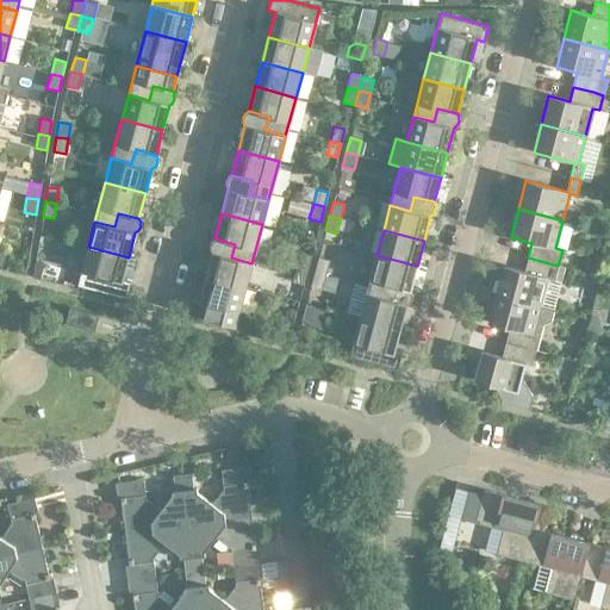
[(235,244),(215,238),(212,240),(210,244),(210,249),(211,253),(205,278),(246,288),(251,263),(231,257),(235,244)]
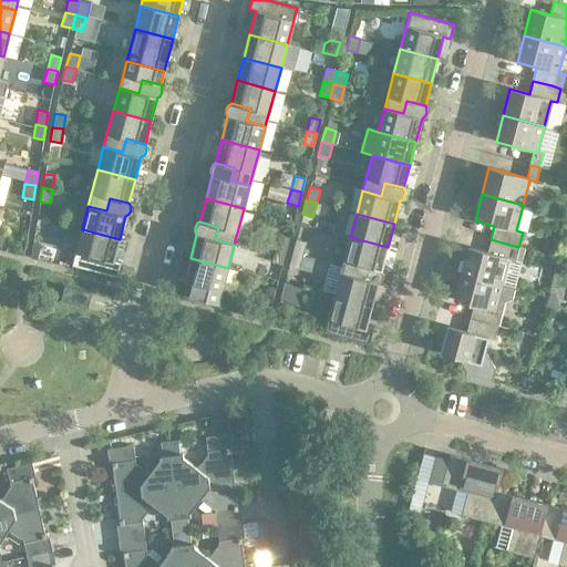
[(120,239),(82,229),(72,266),(116,277),(120,263),(113,261),(120,239)]
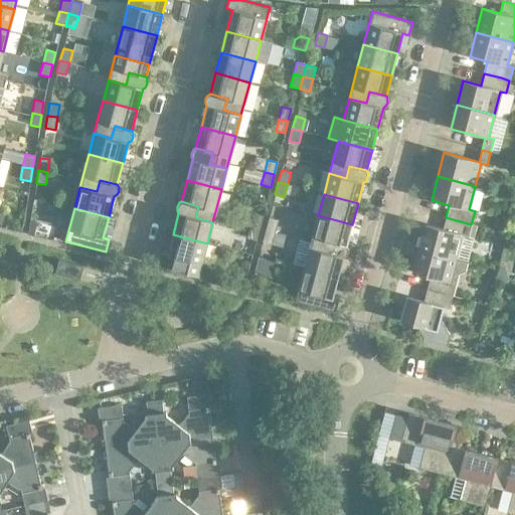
[(253,213),(249,225),(260,228),(263,216),(253,213)]
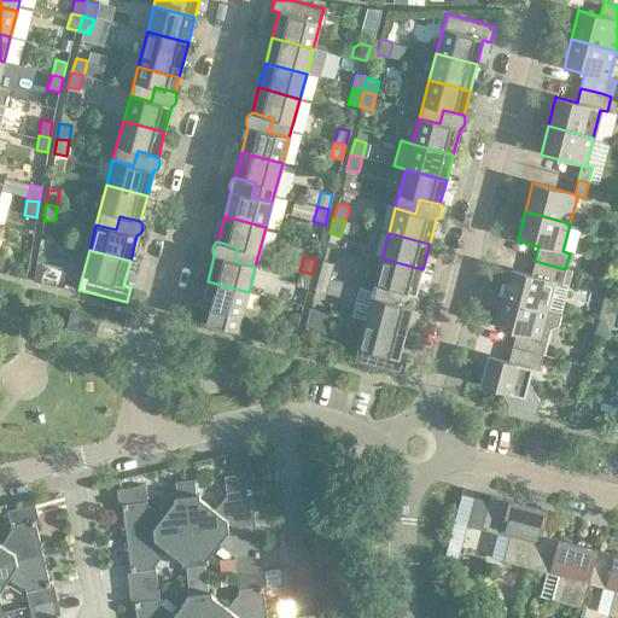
[(423,269),(382,258),(371,297),(391,303),(395,289),(415,295),(423,269)]
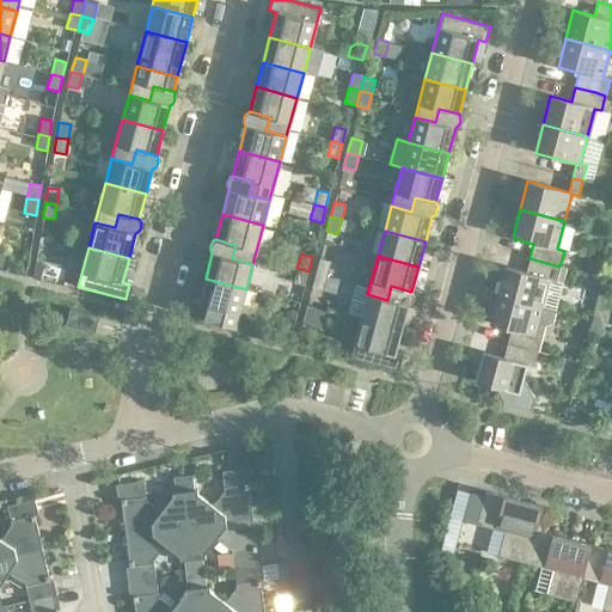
[(330,262),(319,258),(316,273),(326,276),(330,262)]
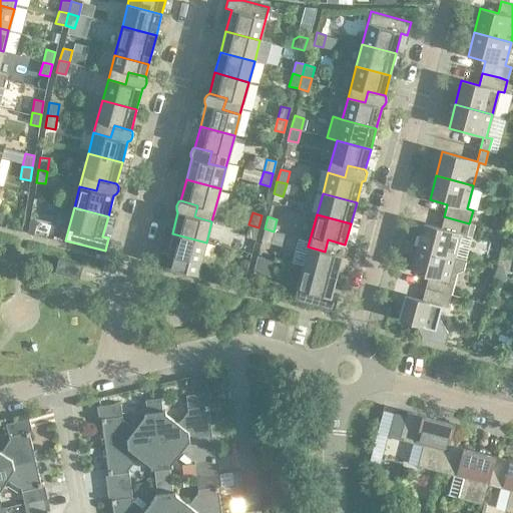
[(469,223),(444,216),(441,228),(423,223),(417,247),(454,258),(460,234),(466,235),(469,223)]
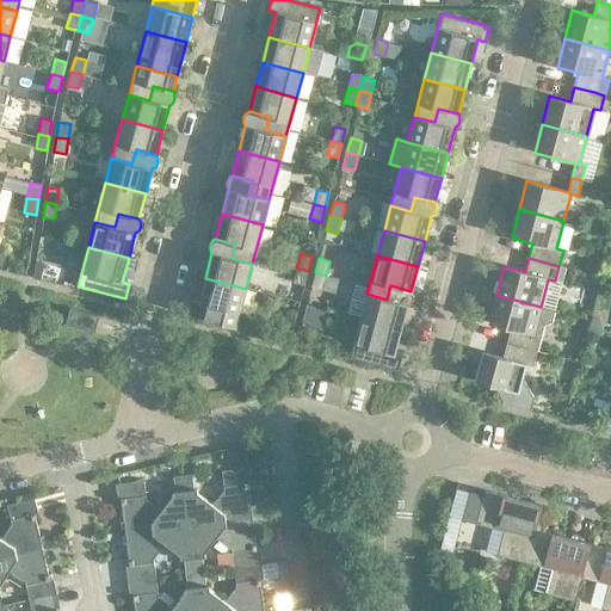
[(39,281),(44,265),(35,263),(32,279),(39,281)]
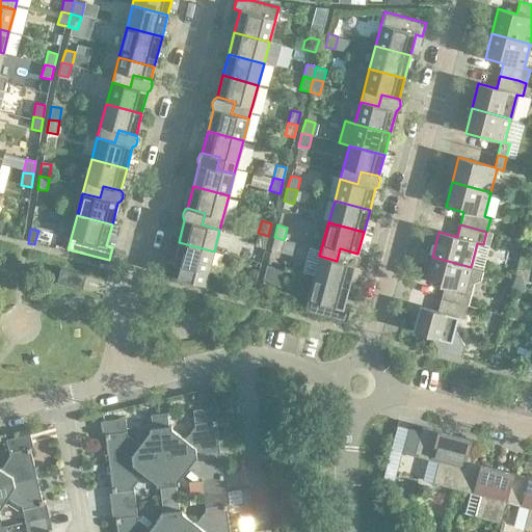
[(268,236),(258,233),(255,246),(264,248),(268,236)]
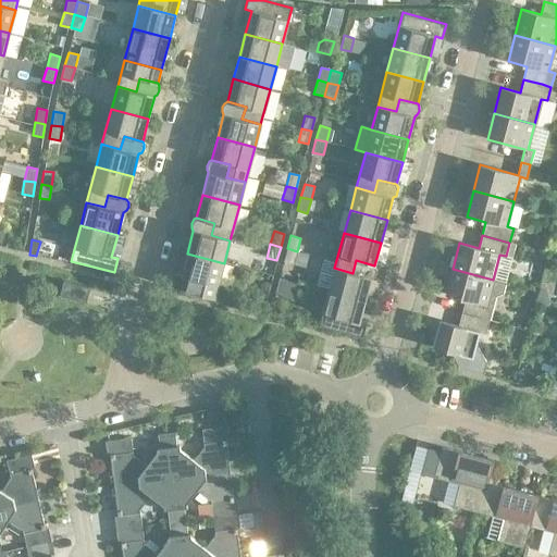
[(297,251),(287,248),(283,262),(294,264),(297,251)]
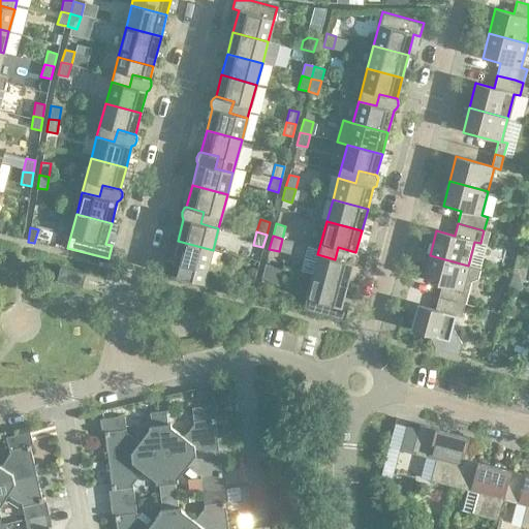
[(213,250),(178,241),(172,261),(165,259),(162,273),(204,284),(213,250)]
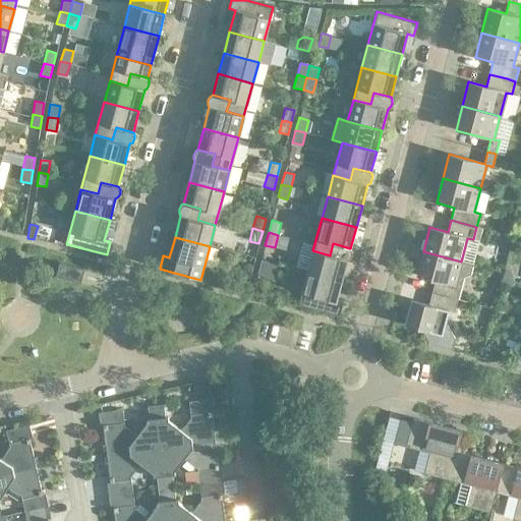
[(350,248),(333,243),(330,255),(312,250),(307,272),(342,281),(347,259),(350,258),(352,254),(352,250),(350,248)]
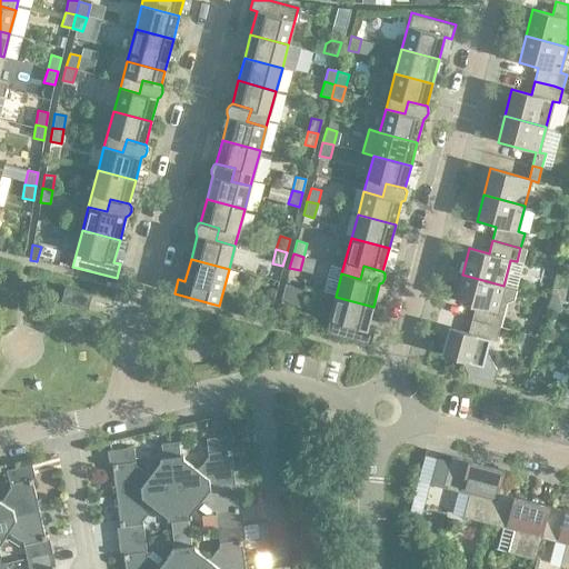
[(517,289),(503,286),(462,275),(456,301),(475,306),(471,319),(490,323),(499,327),(506,303),(513,300),(517,289)]
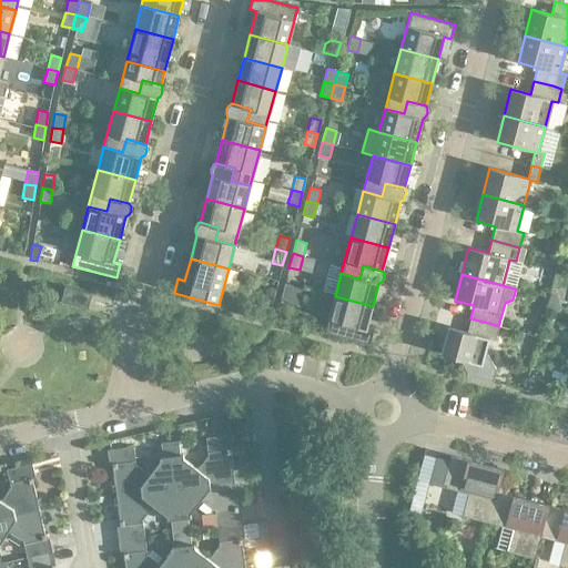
[(285,283),(281,298),(288,301),(293,285),(285,283)]
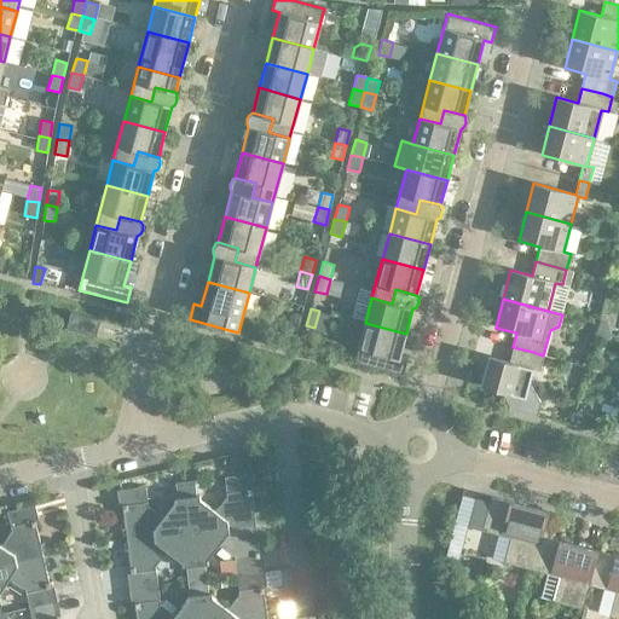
[(65,329),(96,337),(99,320),(70,312),(65,329)]
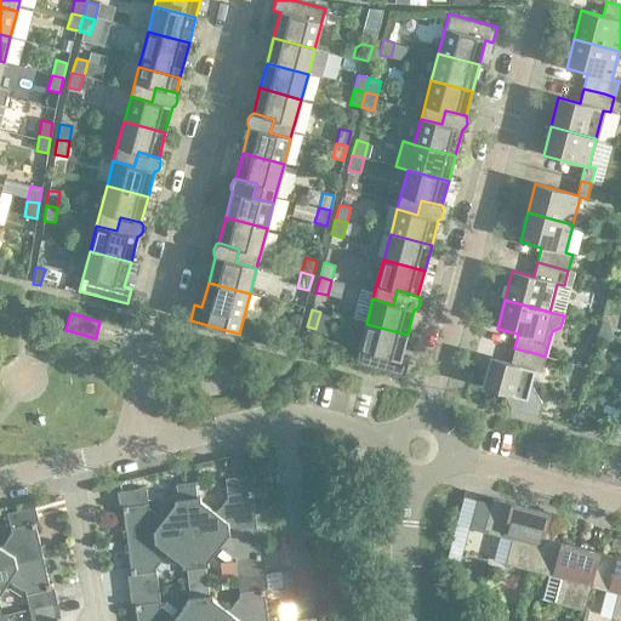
[(408,335),(366,324),(355,364),(404,377),(408,362),(400,359),(408,335)]
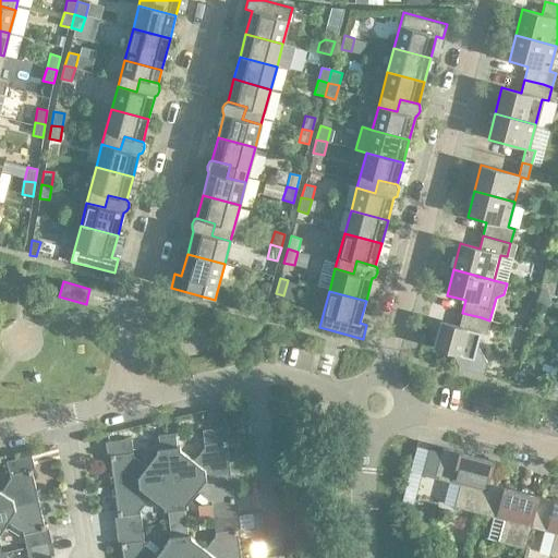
[(481,317),(462,313),(459,326),(439,320),(433,348),(451,352),(460,368),(484,375),(487,362),(478,348),(476,347),(480,334),(486,335),(489,320),(481,317)]
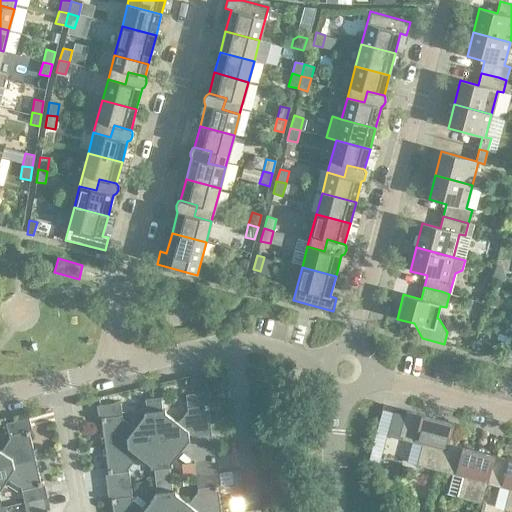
[(476,340),(473,352),(485,355),(488,343),(476,340)]
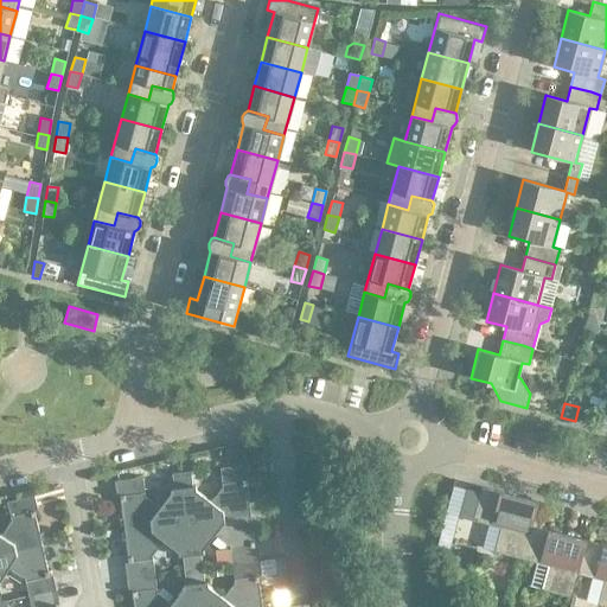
[(249,477),(248,465),(219,468),(222,486),(212,499),(209,499),(196,490),(195,486),(192,486),(190,472),(180,473),(186,521),(250,513),(249,503),(253,503),(253,502),(249,502),(247,485),(246,479),(244,478),(249,477)]
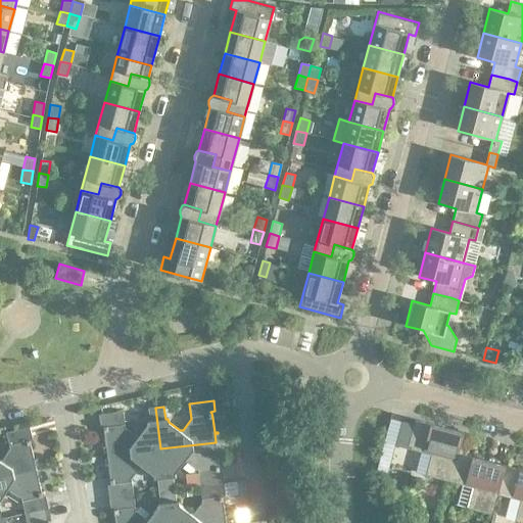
[(160,448),(155,408),(147,409),(149,421),(146,421),(147,424),(138,435),(135,436),(125,428),(123,412),(98,415),(99,425),(103,425),(103,427),(102,427),(103,431),(105,446),(102,446),(102,447),(105,447),(106,456),(160,448)]
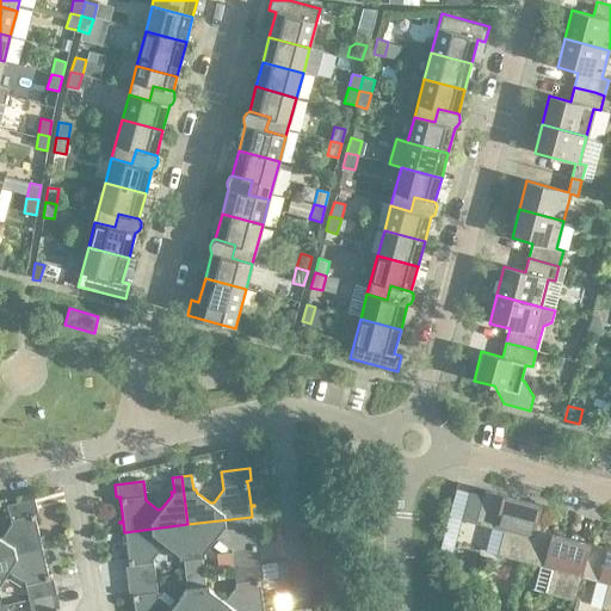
[(456,483),(452,499),(462,501),(467,486),(456,483)]
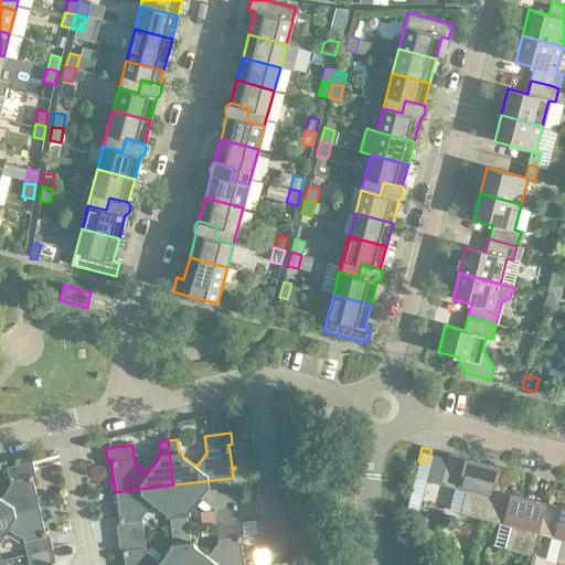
[(500,468),(448,454),(439,484),(465,491),(459,513),(486,520),(493,490),(494,490),(500,468)]
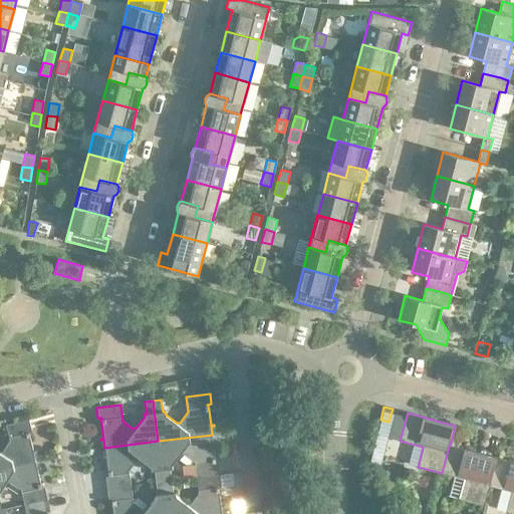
[(31,430),(28,420),(5,425),(9,441),(2,452),(0,452),(0,468),(35,460),(33,452),(36,451),(35,451),(32,451),(29,437),(28,432),(27,433),(27,431),(31,430)]
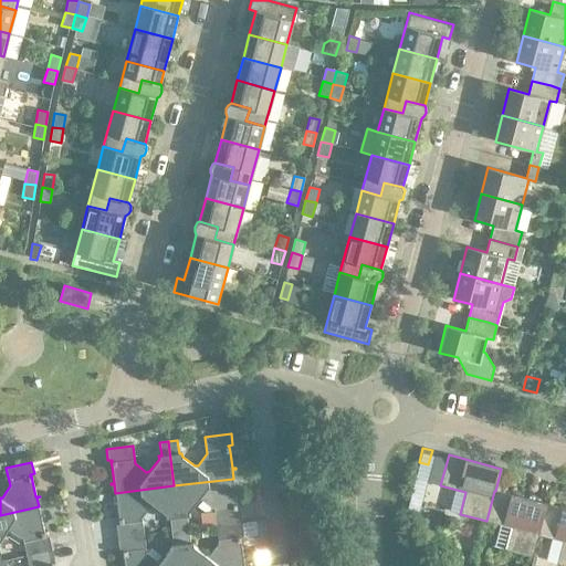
[(234,488),(233,479),(174,485),(179,531),(188,530),(187,515),(189,515),(189,512),(198,500),(202,500),(213,509),(216,526),(242,523),(241,511),(237,512),(237,510),(237,504),(234,489),(238,488),(234,488)]
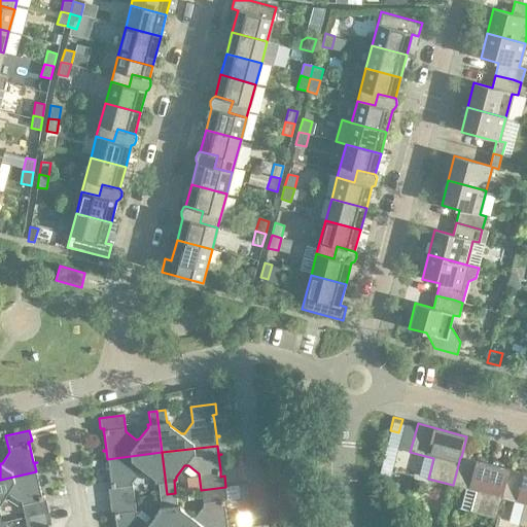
[(167,494),(162,452),(107,459),(108,467),(105,468),(108,468),(110,483),(110,484),(111,488),(112,490),(108,490),(109,501),(134,498),(132,482),(140,471),(143,470),(154,480),(155,483),(157,482),(160,495),(167,494)]
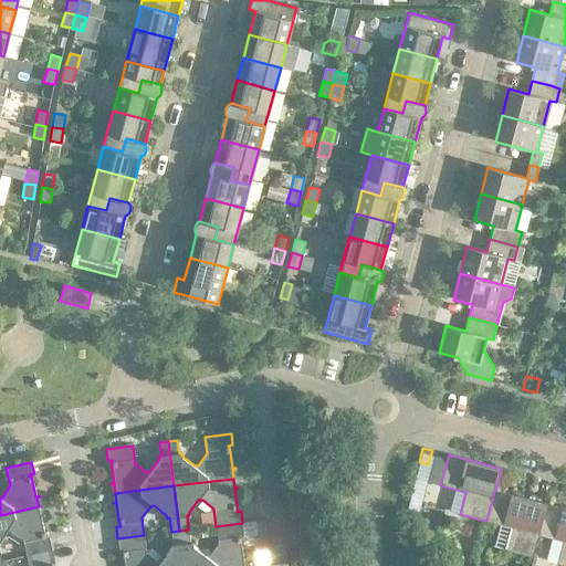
[(494,491),(486,521),(501,525),(495,547),(533,557),(538,535),(537,535),(546,504),(545,503),(544,504),(495,491),(494,491)]
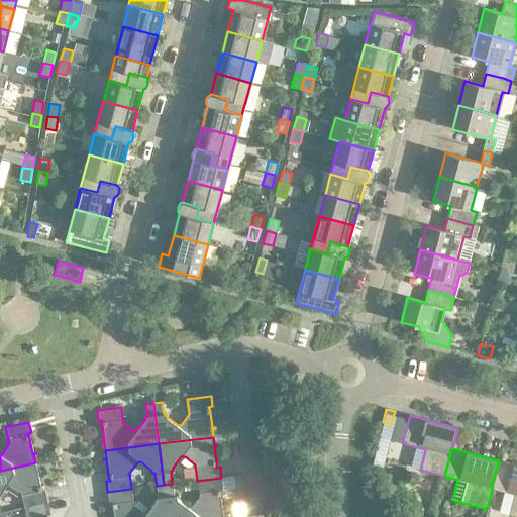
[(499,460),(491,489),(492,489),(514,495),(509,515),(516,516),(516,464),(499,460)]
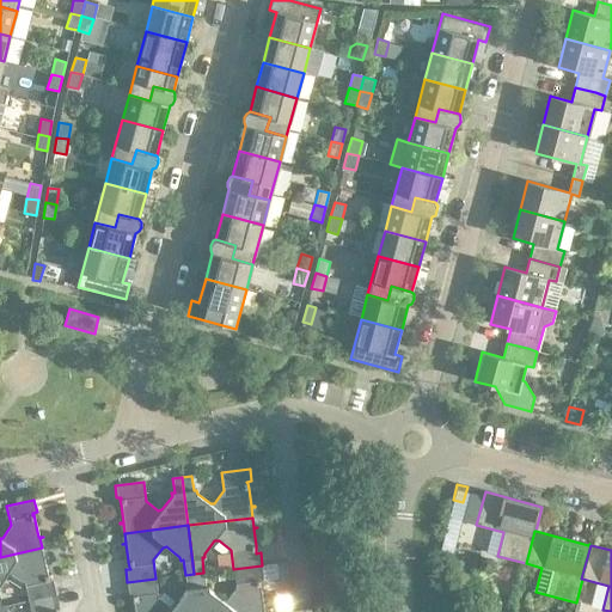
[(43,557),(42,548),(0,557),(0,585),(6,575),(11,574),(24,582),(29,601),(56,594),(53,582),(49,583),(48,581),(49,581),(48,575),(44,558),(48,558),(47,557),(43,557)]
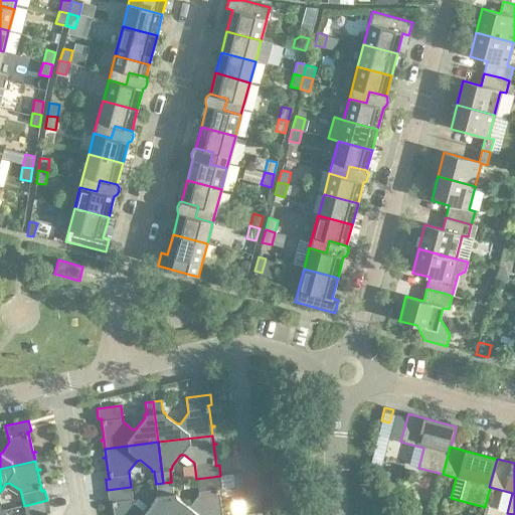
[(221,486),(220,476),(196,479),(198,494),(190,505),(187,505),(176,497),(175,494),(173,494),(171,482),(163,483),(167,514),(221,514),(221,508),(224,508),(224,507),(221,507),(219,493),(218,488),(217,487),(221,486)]
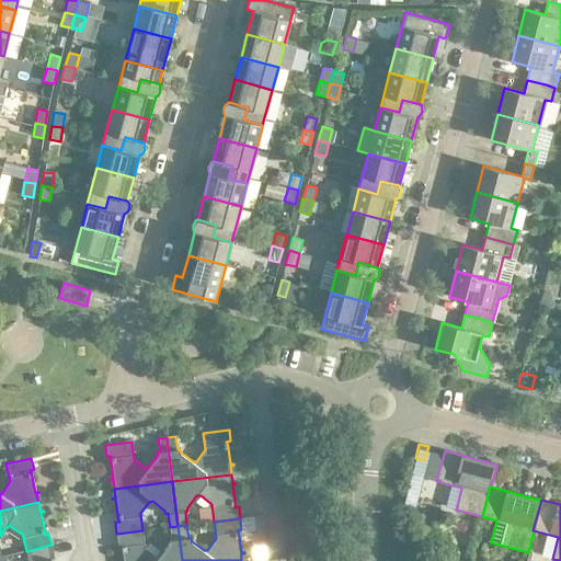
[(182,560),(178,526),(170,527),(171,540),(169,540),(169,544),(160,556),(156,557),(145,548),(142,530),(116,534),(117,545),(122,545),(122,547),(122,551),(123,560),(182,560)]
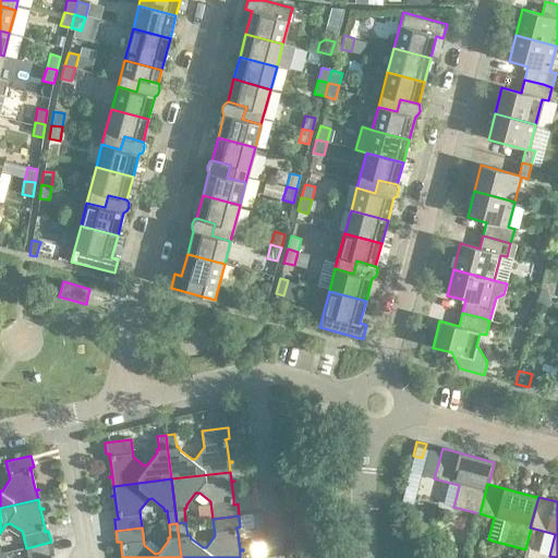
[(53,554),(51,542),(26,548),(27,557),(51,557),(51,556),(50,556),(49,555),(53,554)]
